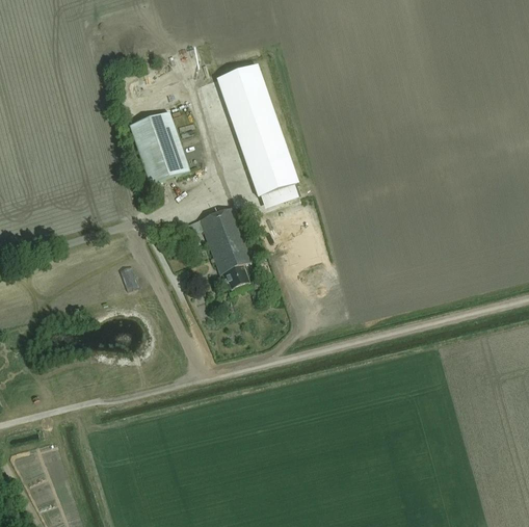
[(255,63),(215,77),(258,195),(296,182),(255,63)]
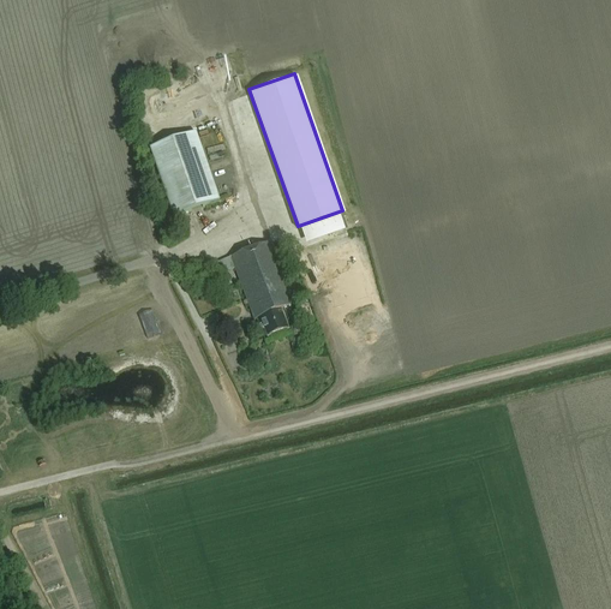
[(189,129),(143,145),(168,214),(214,197),(189,129)]
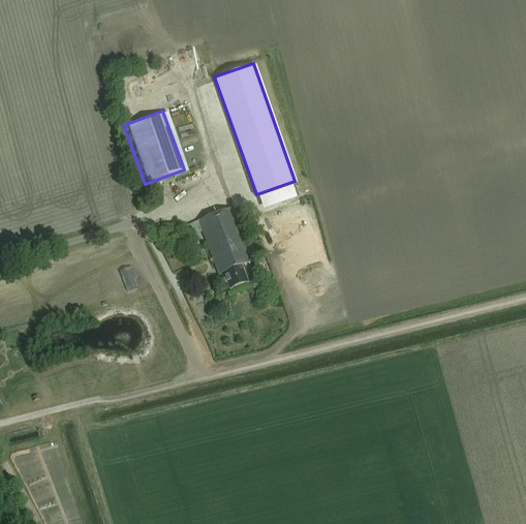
[(239,263),(251,257),(230,205),(195,218),(216,271),(218,270),(220,276),(223,275),(227,285),(245,279),(239,263)]
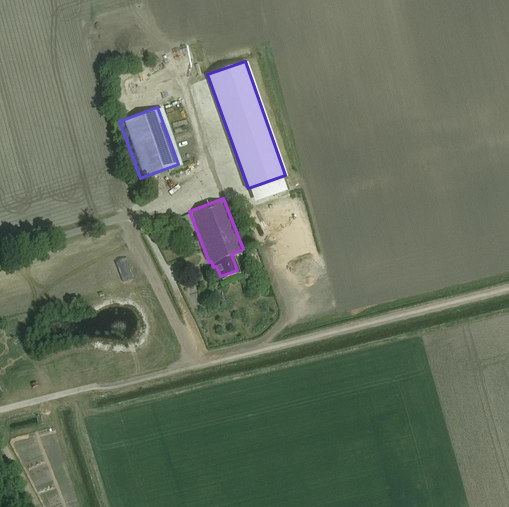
[(171,269),(181,264),(178,257),(168,262),(171,269)]
